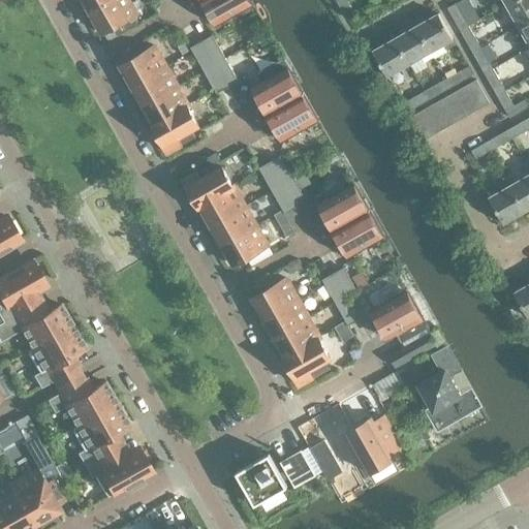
[(83,0),(90,12),(112,0),(83,0)]
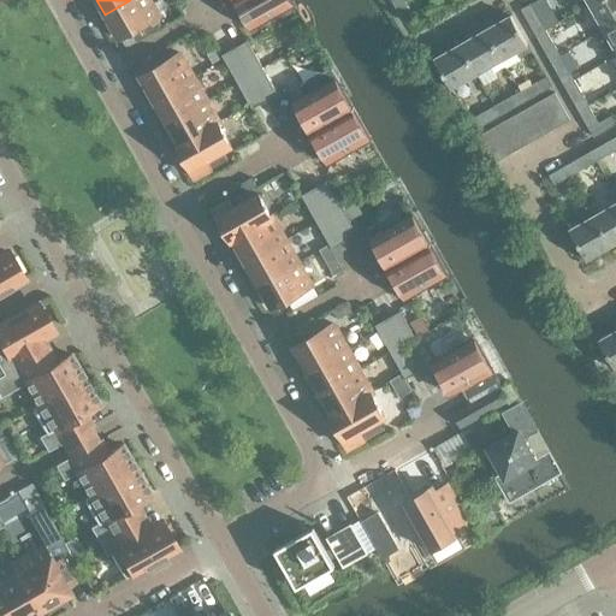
[(131,31),(148,22),(159,16),(149,0),(130,0),(105,15),(119,39),(131,31)]
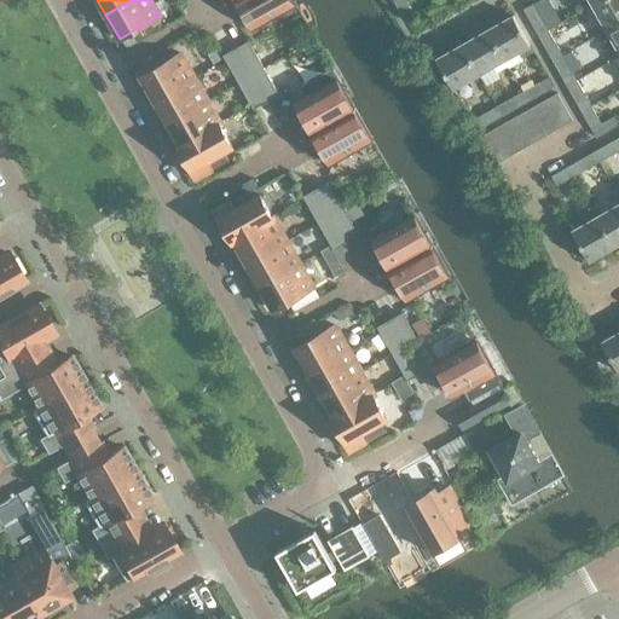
[(291,0),(236,0),(252,27),(294,3),(291,0)]
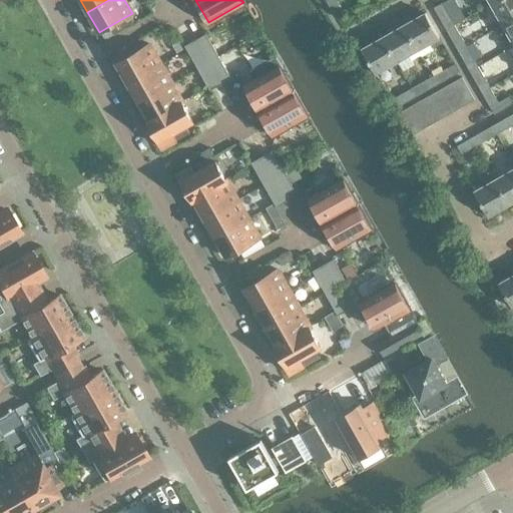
[(343,11),(337,0),(326,0),(335,16),(343,11)]
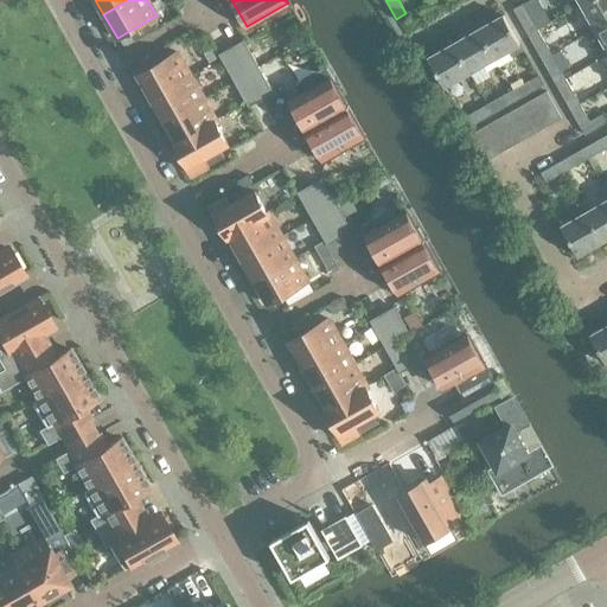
[(606,20),(606,0),(587,0),(581,4),(595,29),(606,20)]
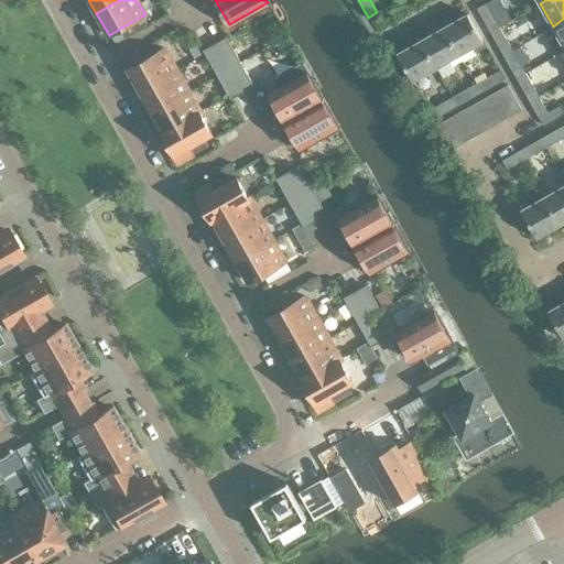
[(477,8),(489,30),(498,24),(486,3),(477,8)]
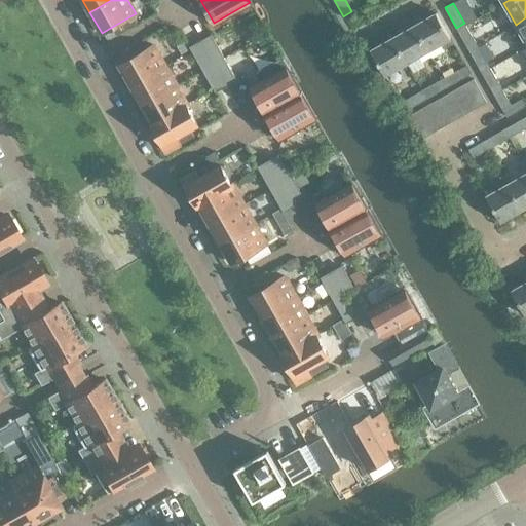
[(413,26),(428,51),(450,39),(436,12),(413,26)]
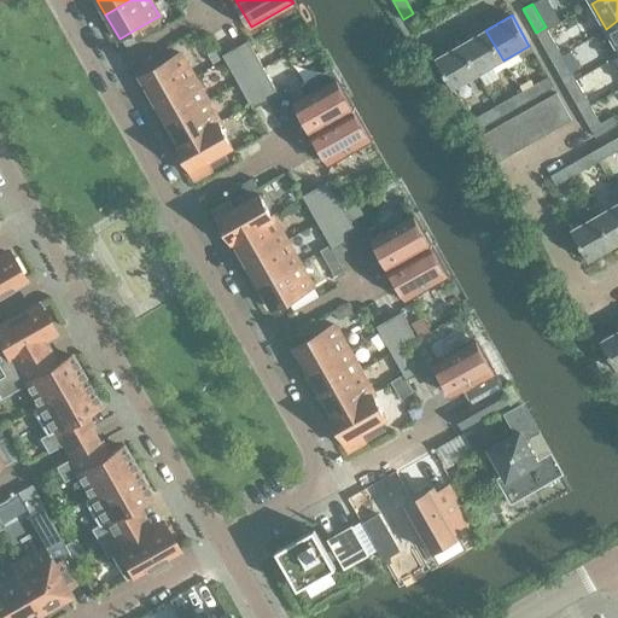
[(617,21),(606,29),(617,50),(617,21)]
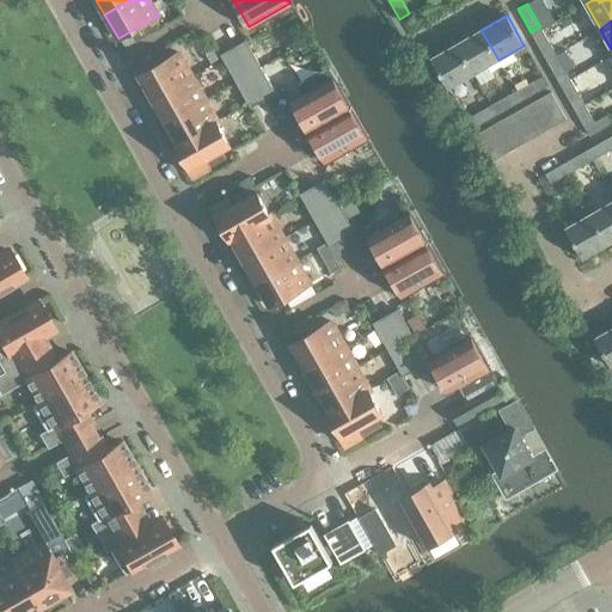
[(147,22),(130,31),(135,40),(152,31),(147,22)]
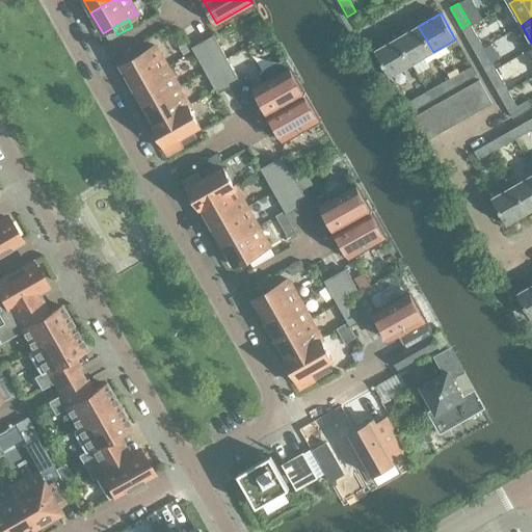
[(473,49),(482,44),(470,23),(461,28),(473,49)]
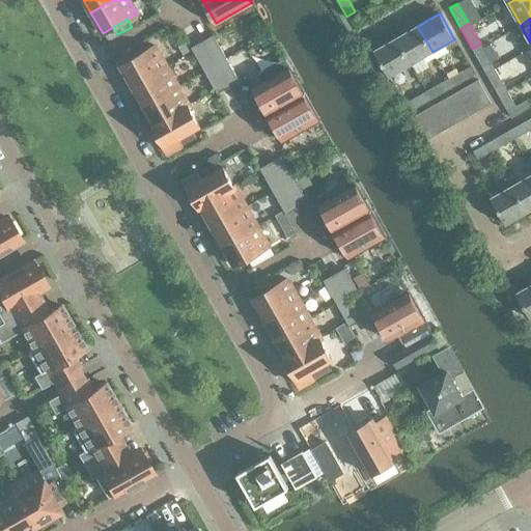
[(411,64),(432,52),(417,26),(396,38),(411,64)]
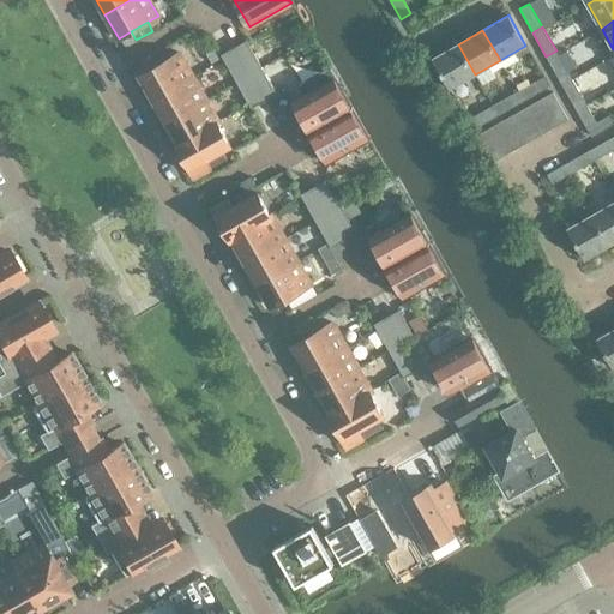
[(247,42),(235,49),(250,73),(262,66),(247,42)]
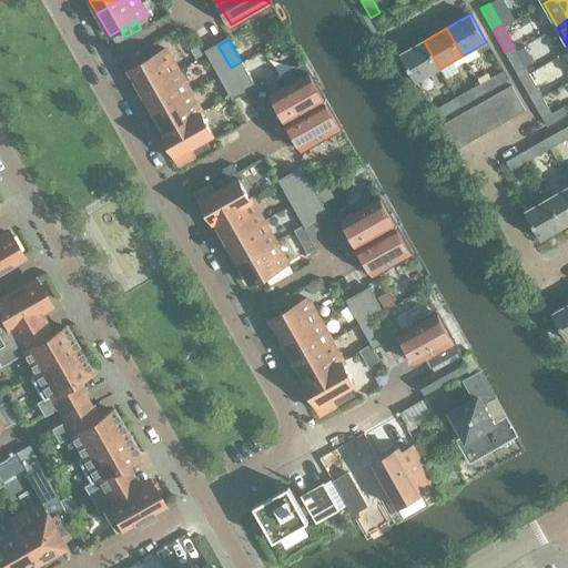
[(439,69),(424,41),(401,53),(416,82),(439,69)]
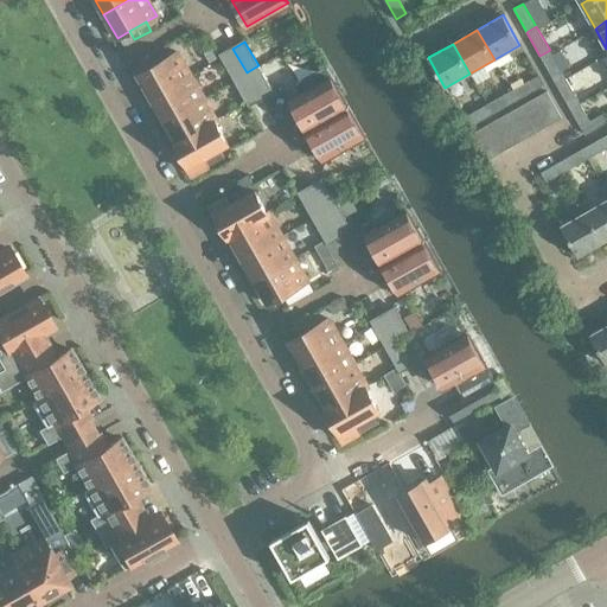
[(211,48),(203,52),(209,63),(217,58),(211,48)]
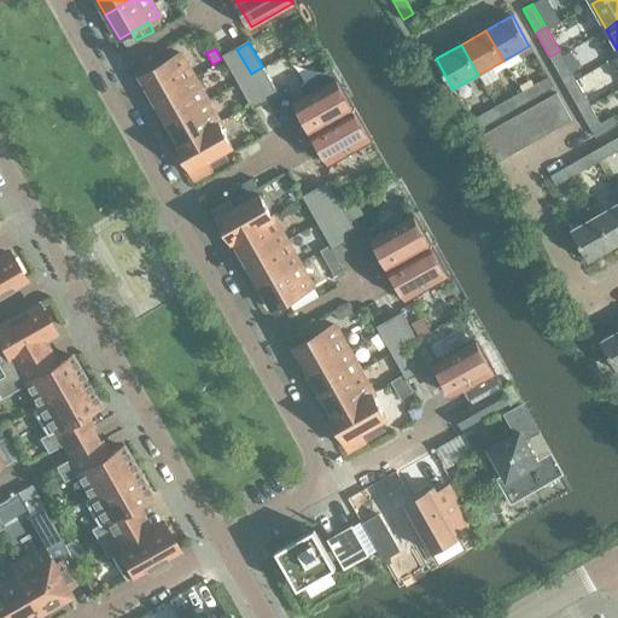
[(223,57),(238,81),(251,74),(237,50),(223,57)]
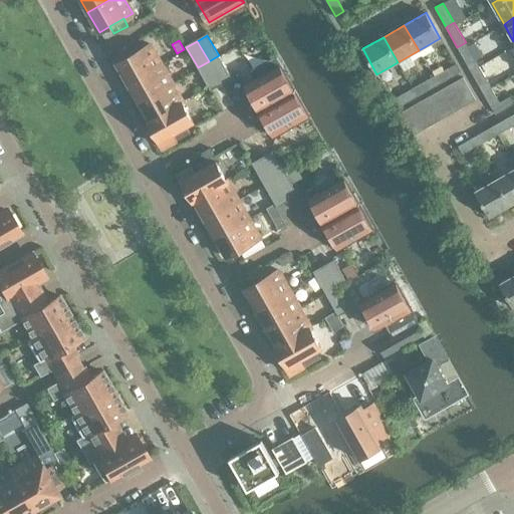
[(457,47),(469,66),(477,62),(466,42),(457,47)]
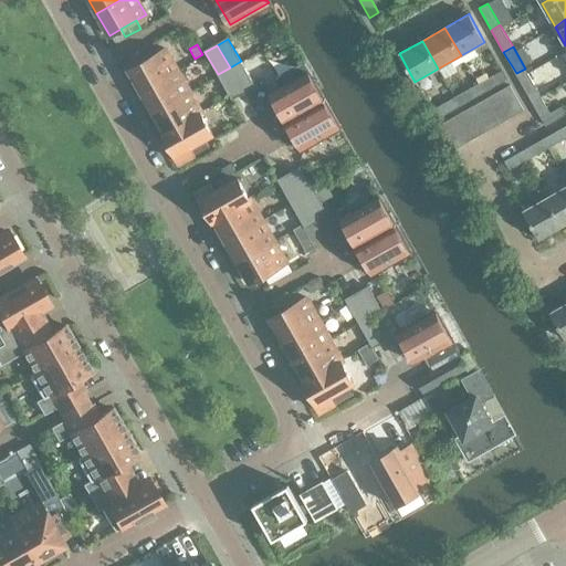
[(178,70),(165,49),(128,70),(140,91),(178,70)]
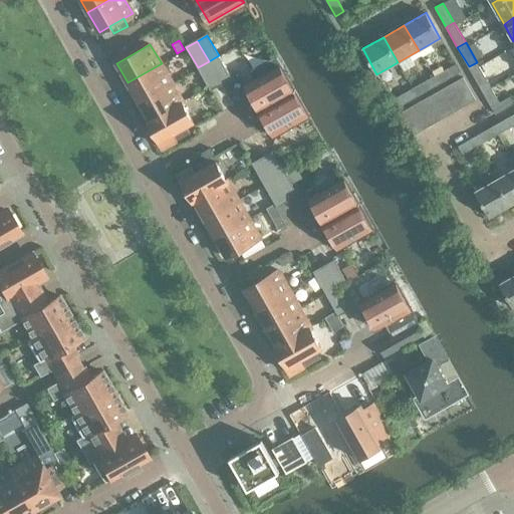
[(219,55),(209,61),(220,82),(231,76),(219,55)]
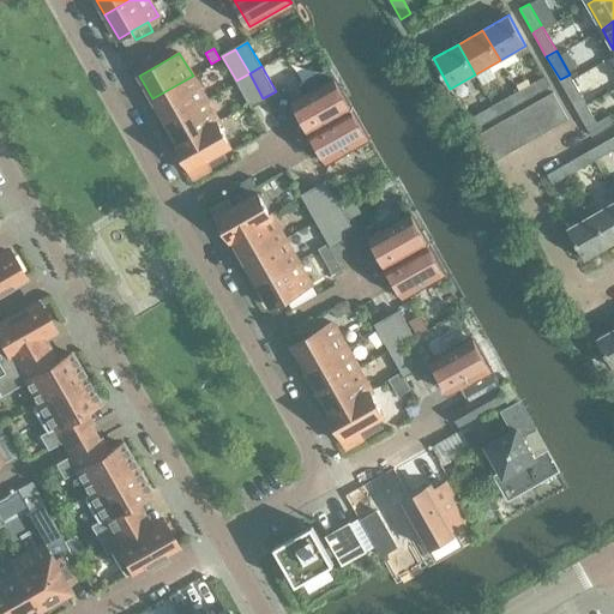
[(293,103),(309,132),(351,108),(329,68),(299,85),(306,96),(293,103)]
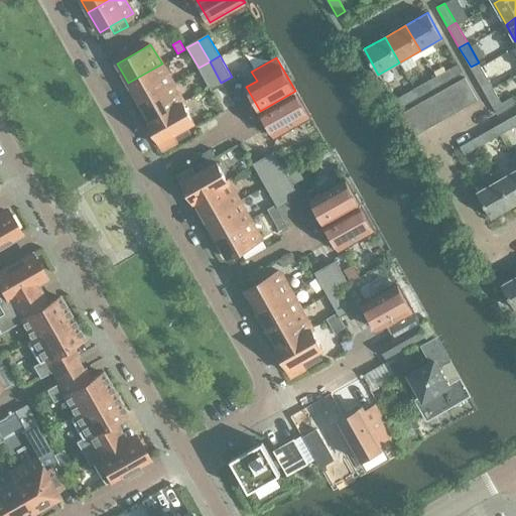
[(221,83),(210,61),(199,68),(211,89),(221,83)]
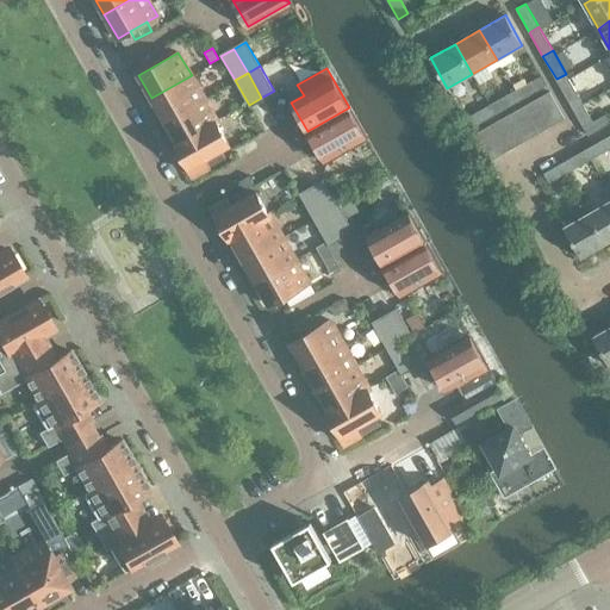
[(570,103),(579,98),(566,74),(556,79),(570,103)]
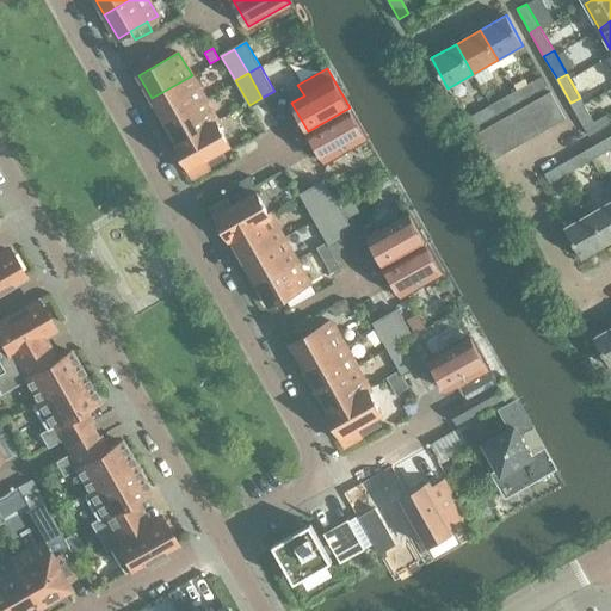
[(192,75),(152,98),(165,121),(204,98),(192,75)]
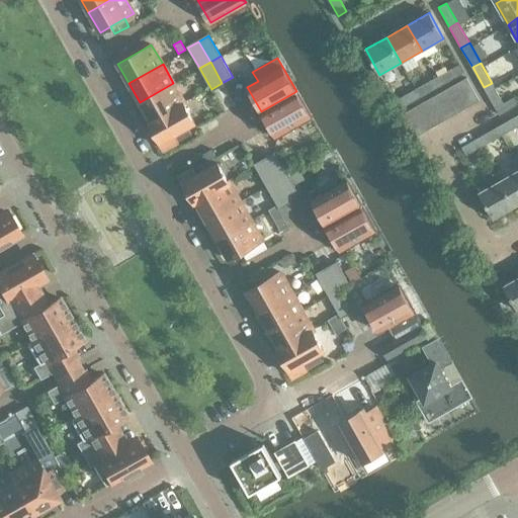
[(432,79),(437,87),(456,76),(452,68),(432,79)]
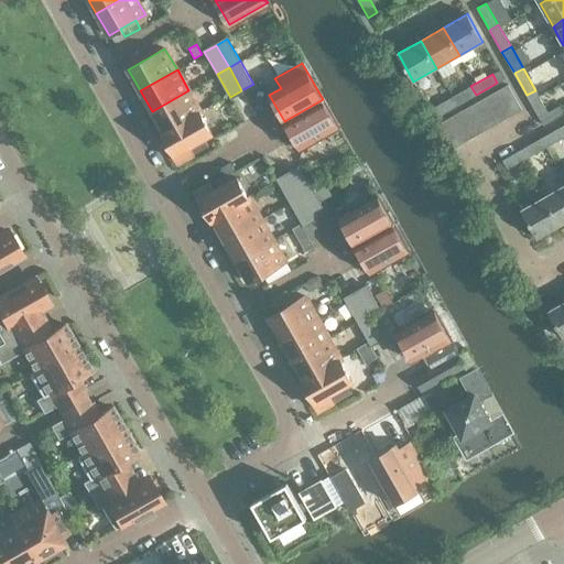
[(507,85),(495,91),(509,116),(521,108),(507,85)]
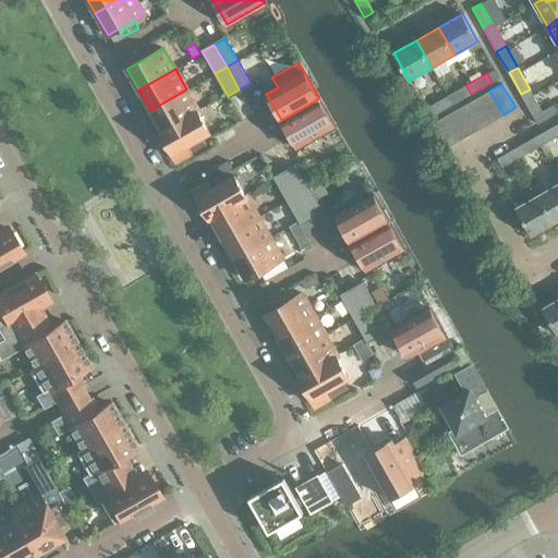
[(450,106),(471,94),(465,85),(446,96),(450,106)]
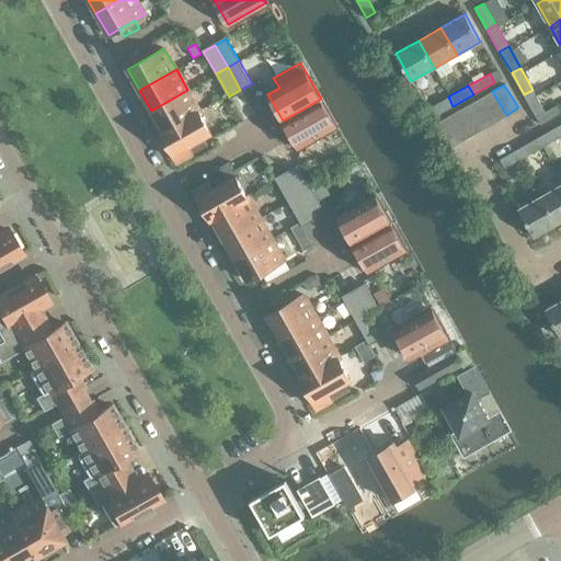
[(161,132),(162,133),(199,111),(187,90),(151,111),(162,130),(161,132)]
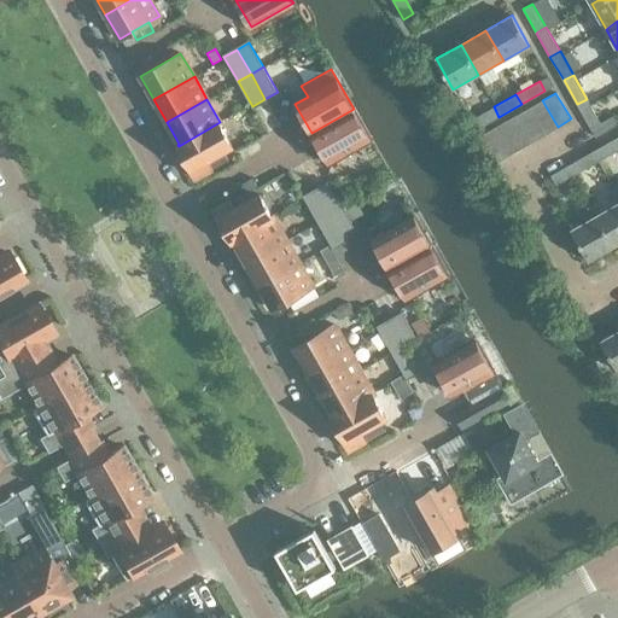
[(577,104),(590,128),(600,122),(587,99),(577,104)]
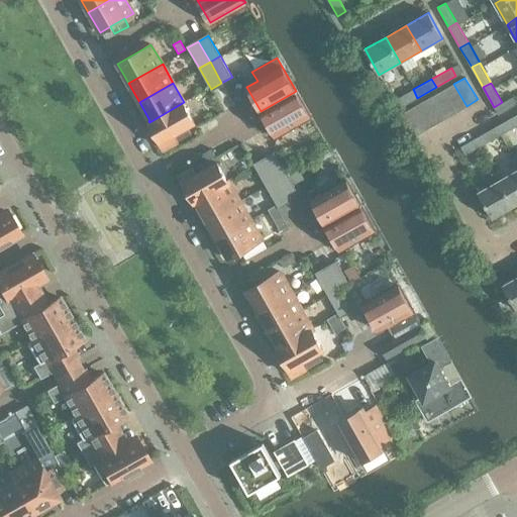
[(467,106),(453,84),(443,90),(456,112),(467,106)]
